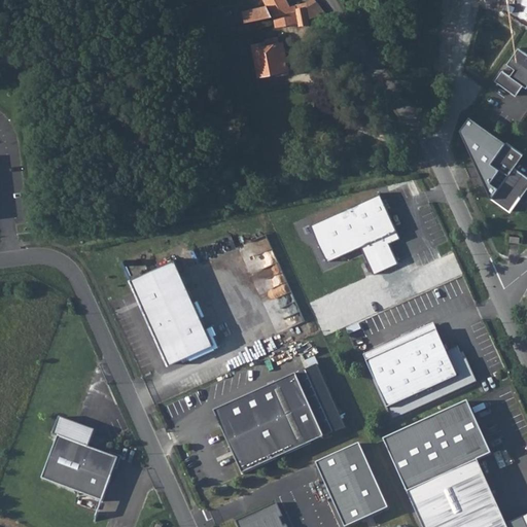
[(244,11),(246,22),(274,15),(296,11),(295,9),(306,8),(308,7),(307,3),(289,6),(286,0),(264,0),(269,8),(264,9),(262,6),(244,11)]
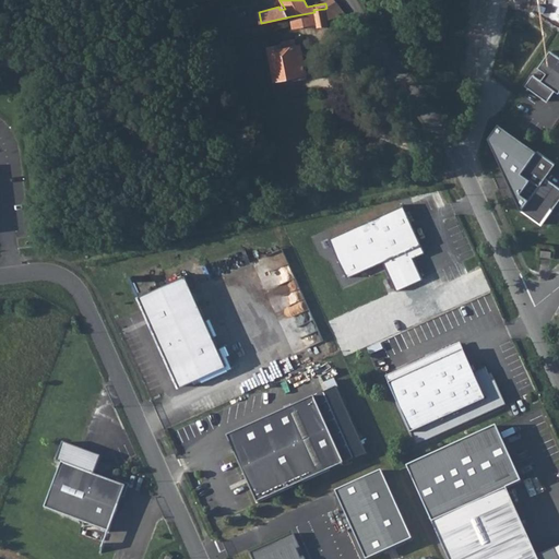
[(324,9),(326,20),(346,15),(335,1),(334,0),(328,0),(325,2),(325,3),(326,8),(324,9)]
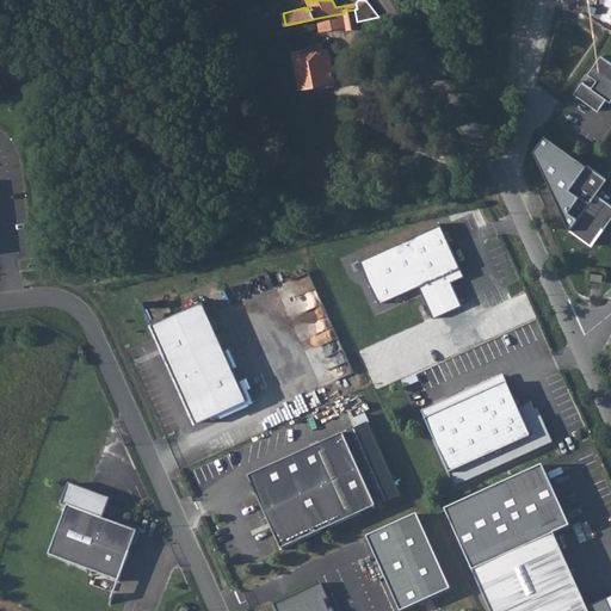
[(215,22),(228,18),(226,10),(213,13),(215,22)]
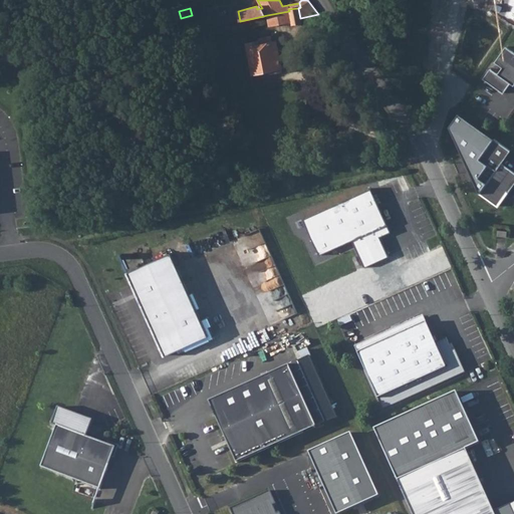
[(288,9),(289,11),(291,22),(291,24),(301,22),(300,18),(298,8),(288,9)]
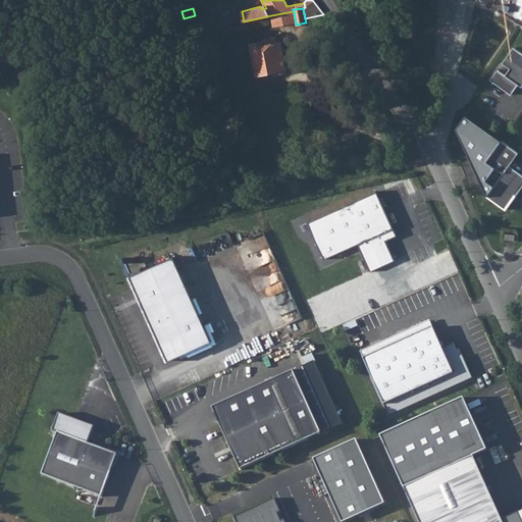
[(273,27),(296,22),(294,11),(271,15),(273,27)]
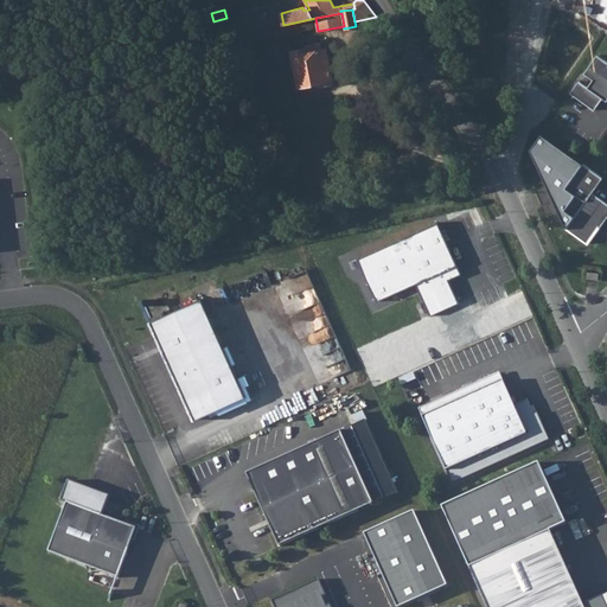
[(327,49),(321,49),(320,42),(305,45),(306,49),(292,51),(298,80),(311,77),(312,84),(333,80),(327,49)]
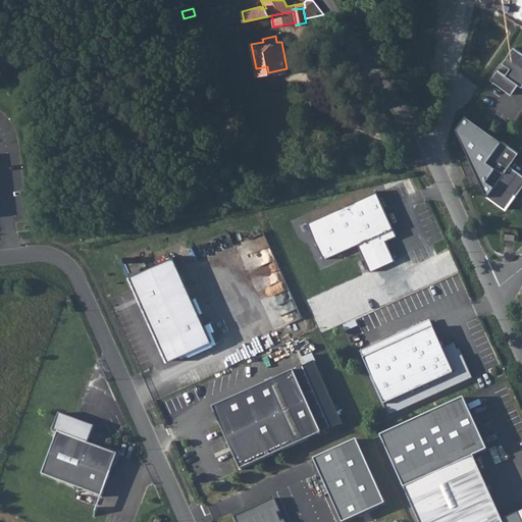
[(521,53),(515,49),(504,64),(511,70),(507,76),(500,71),(492,82),(513,96),(520,86),(521,87),(521,53)]
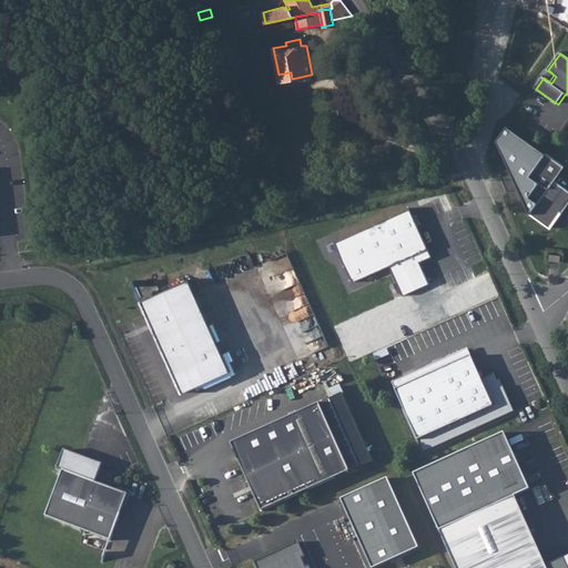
[(279,74),(280,81),(292,79),(291,72),(279,74)]
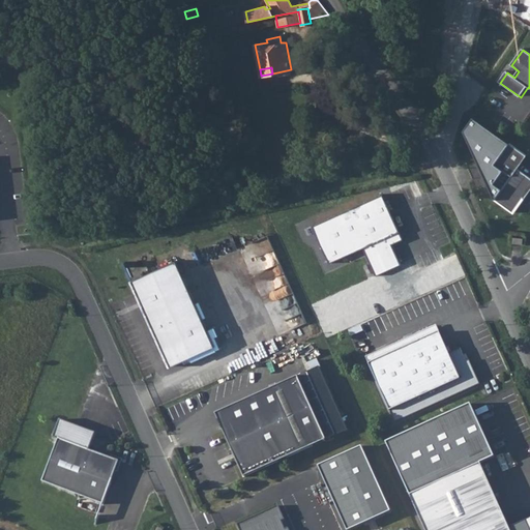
[(528,156),(510,144),(496,165),(512,177),(495,201),(513,213),(524,199),(525,200),(529,192),(529,177),(519,169),(528,156)]
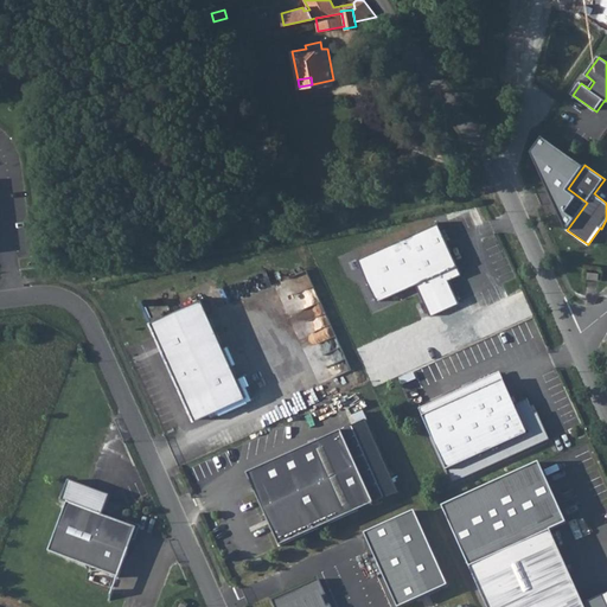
[(439,223),(357,260),(376,302),(416,285),(430,317),(459,304),(448,280),(461,275),(439,223)]
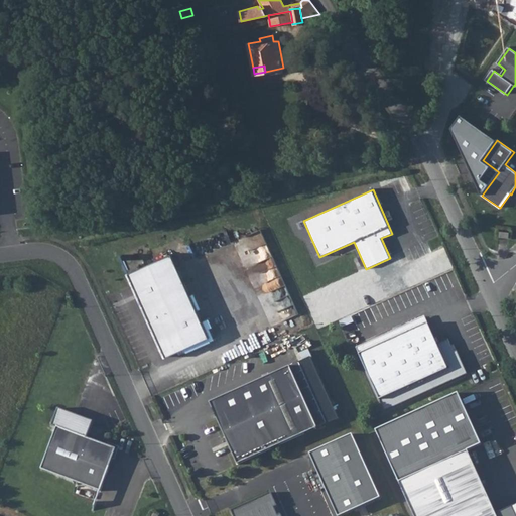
[(171,253),(127,273),(165,357),(210,338),(171,253)]
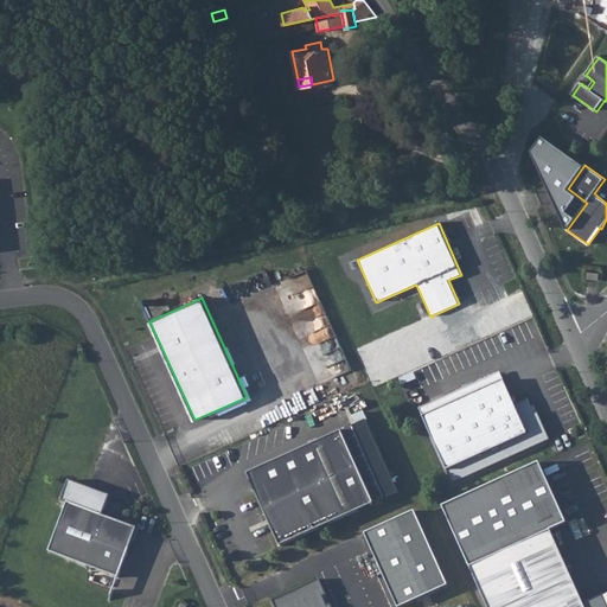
[(499,372),(478,382),(481,390),(503,379),(499,372)]
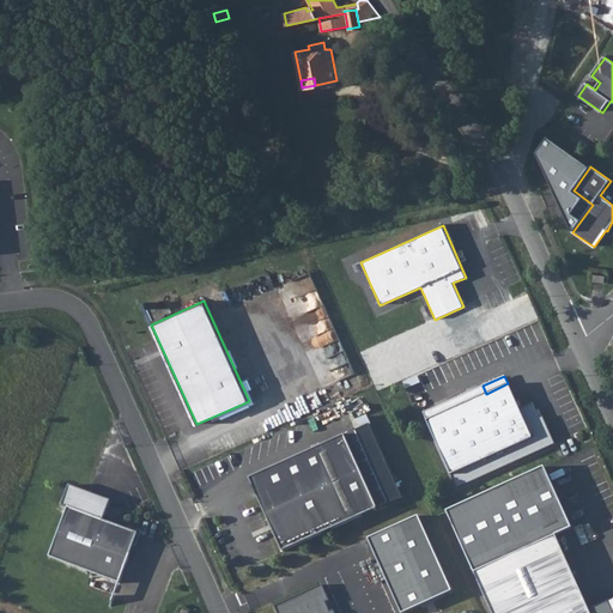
[(483,386),(423,412),(457,489),(556,444),(542,417),(540,418),(533,404),(520,408),(508,383),(486,394),(483,386)]
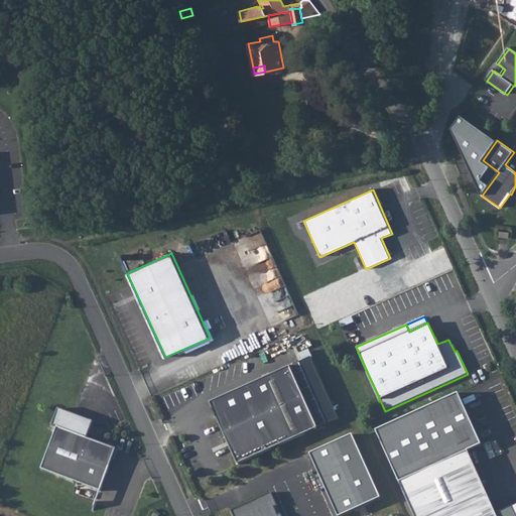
[(299,362),(289,366),(317,428),(327,424),(299,362)]
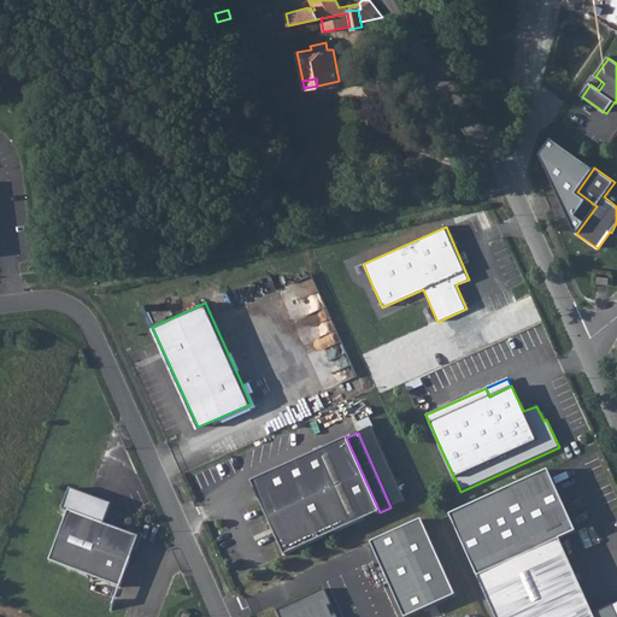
[(346,438),(251,481),(283,556),(380,512),(346,438)]
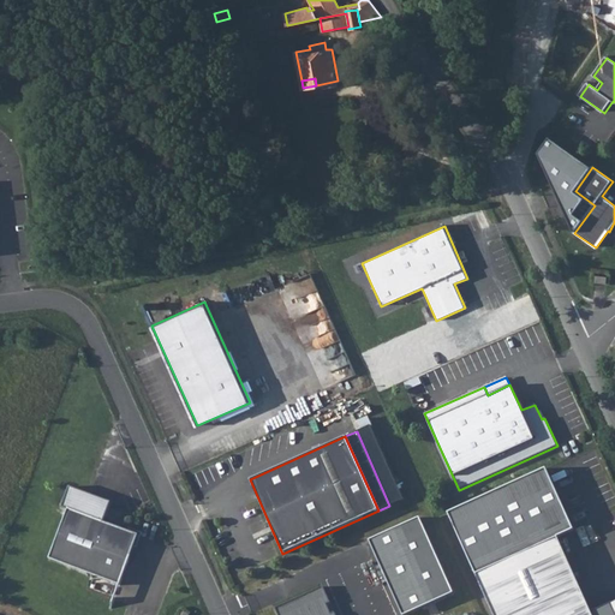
[(579,527),(554,471),(454,515),(479,572),(565,533),(579,527)]
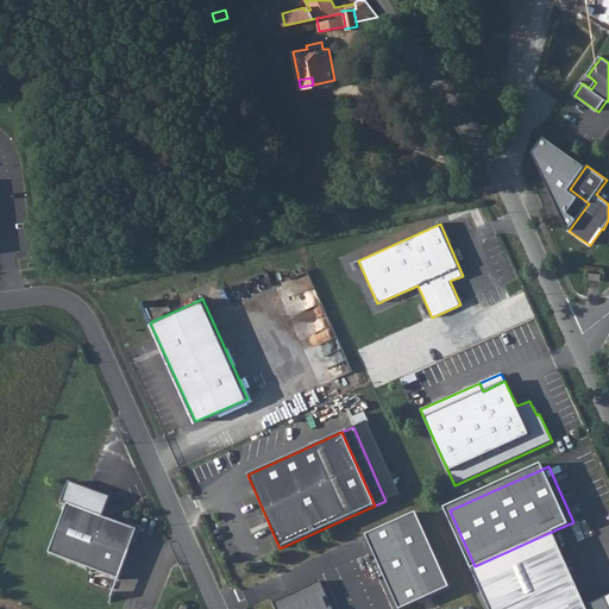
[(131,527),(102,516),(110,497),(68,482),(61,503),(67,506),(49,553),(119,579),(135,538),(133,538),(137,529),(131,527)]
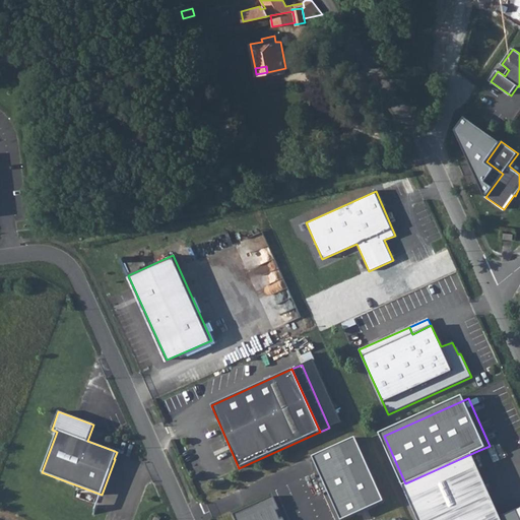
[(359,441),(317,459),(343,519),(349,519),(387,503),(359,441)]
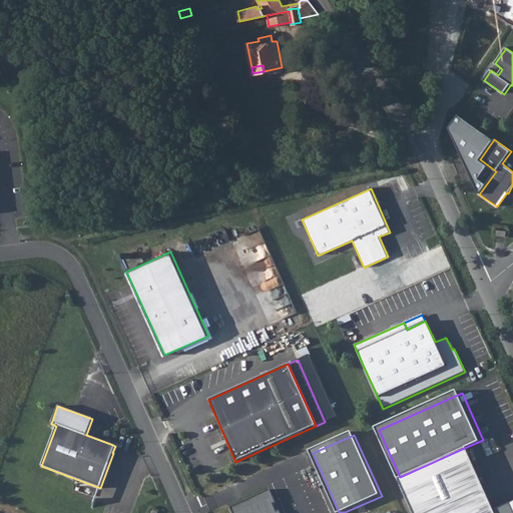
[(400,477),(397,479),(411,512),(501,512),(471,445),(400,477)]
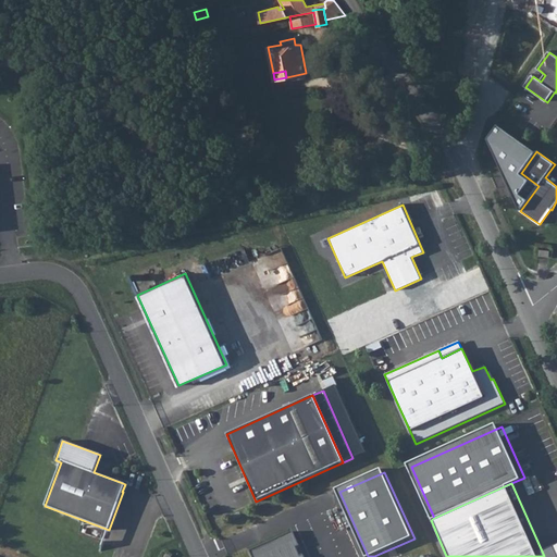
[(301,556),(293,534),(251,553),(254,556),(301,556)]
